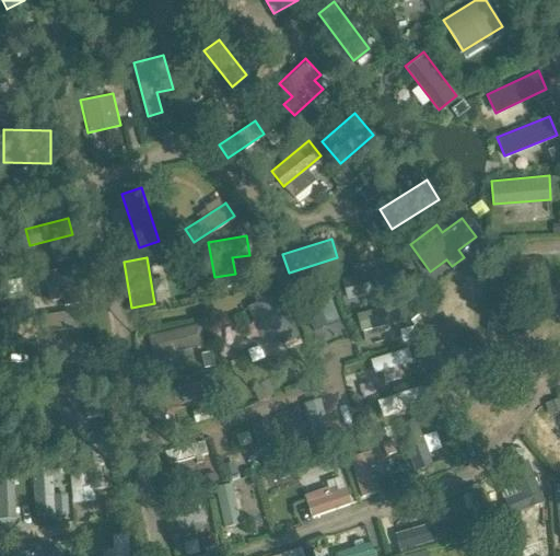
[(76,268),(44,274),(49,303),(62,300),(65,308),(82,304),(81,298),(85,297),(82,278),(78,279),(76,268)]
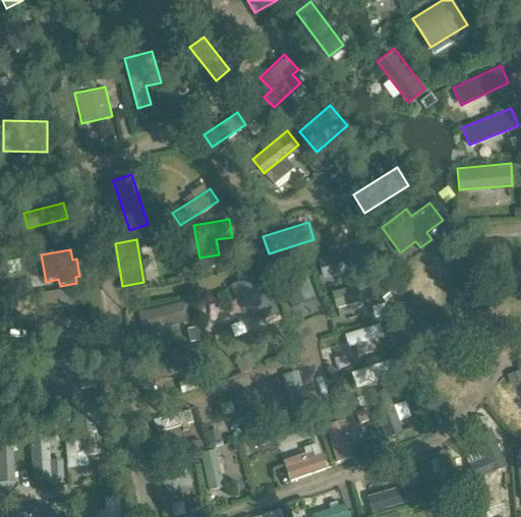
[(300,262),(278,271),(291,303),(313,294),(300,262)]
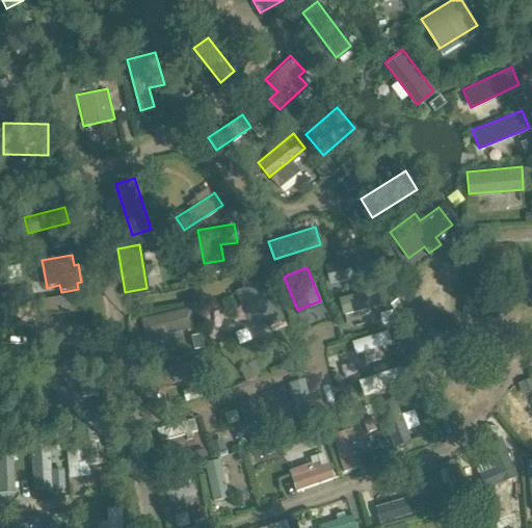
[(265,276),(235,288),(249,323),(266,317),(268,322),(281,317),(265,276)]
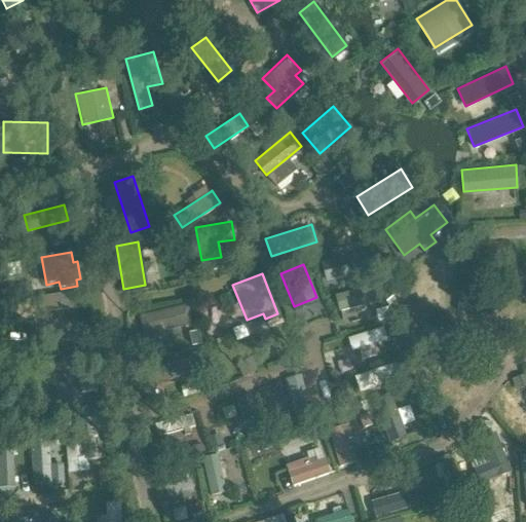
[(81,291),(39,295),(40,310),(82,306),(81,291)]
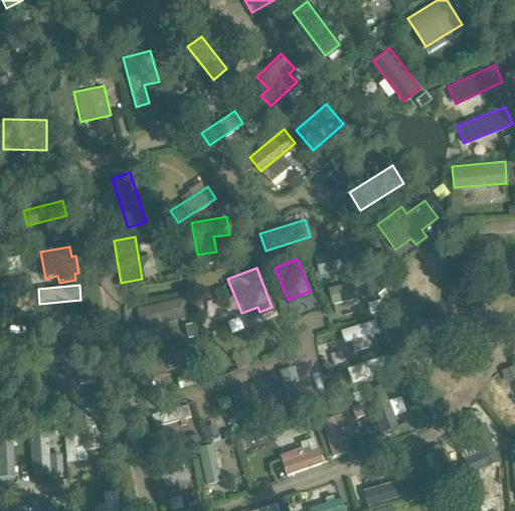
[(333,305),(357,306),(358,285),(333,285),(333,305)]
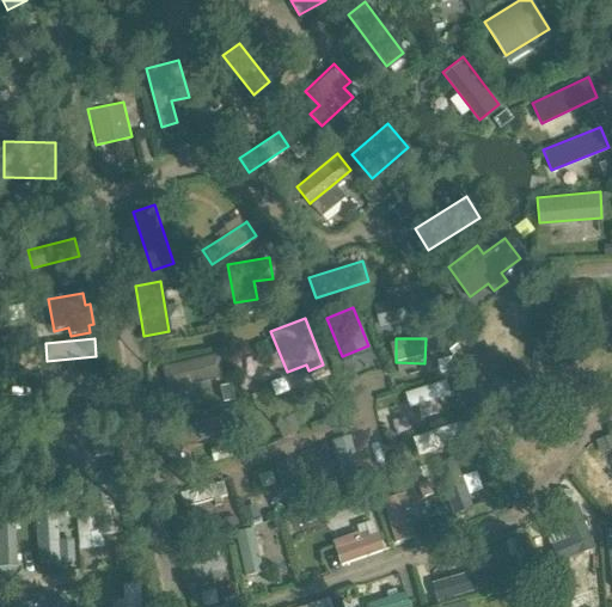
[(216,351),(160,365),(165,386),(221,373),(216,351)]
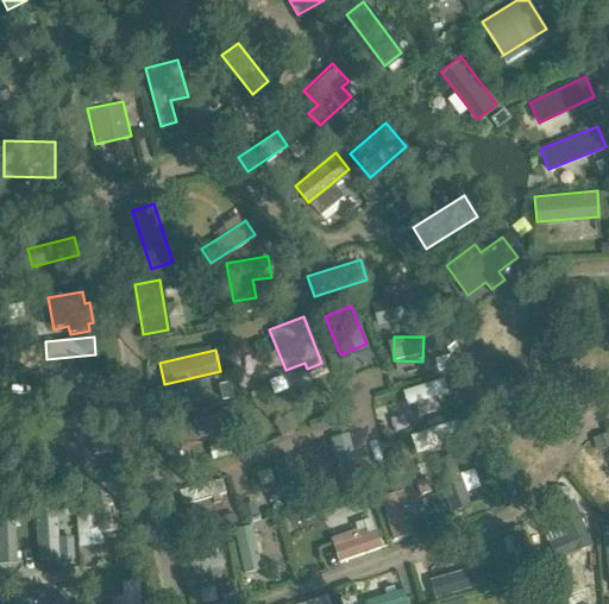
[(409,407),(440,401),(437,382),(422,384),(419,367),(402,370),(409,407)]
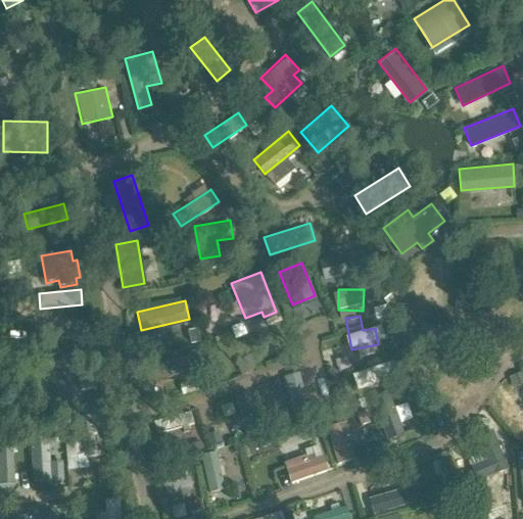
[(189,354),(140,366),(143,380),(193,369),(189,354)]
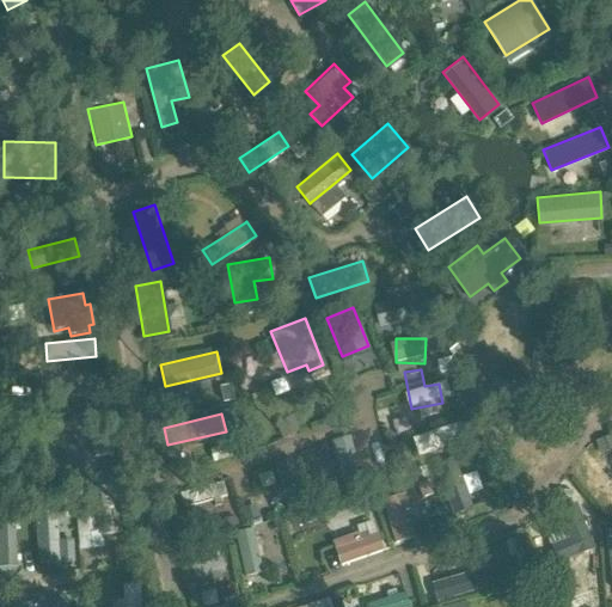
[(349,435),(331,440),(344,484),(362,479),(349,435)]
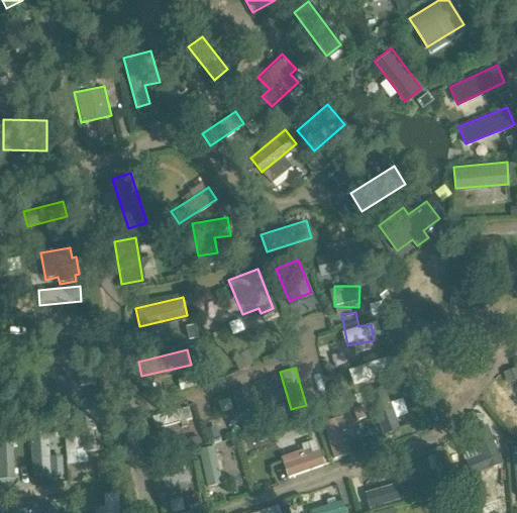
[(245,386),(231,390),(236,408),(239,418),(243,430),(256,427),(245,386)]
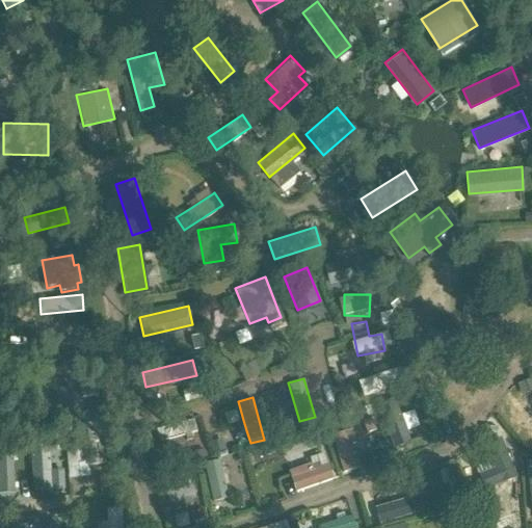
[(394,397),(377,403),(393,444),(409,439),(394,397)]
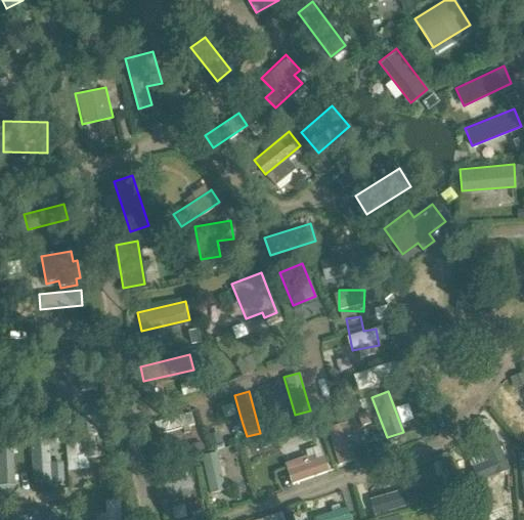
[(190,410),(154,420),(157,432),(193,423),(190,410)]
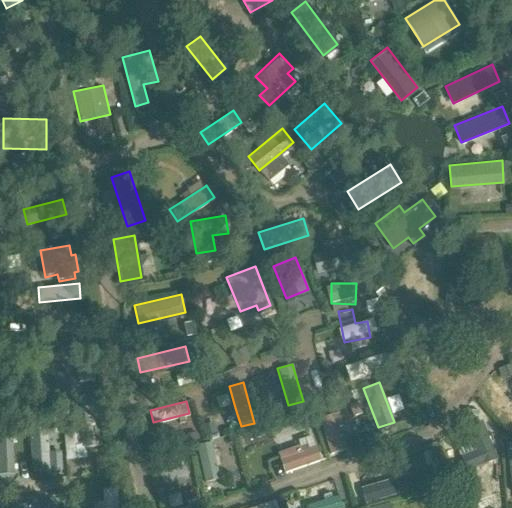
[(92,404),(63,407),(67,453),(85,452),(85,444),(83,424),(94,423),(93,416),(92,404)]
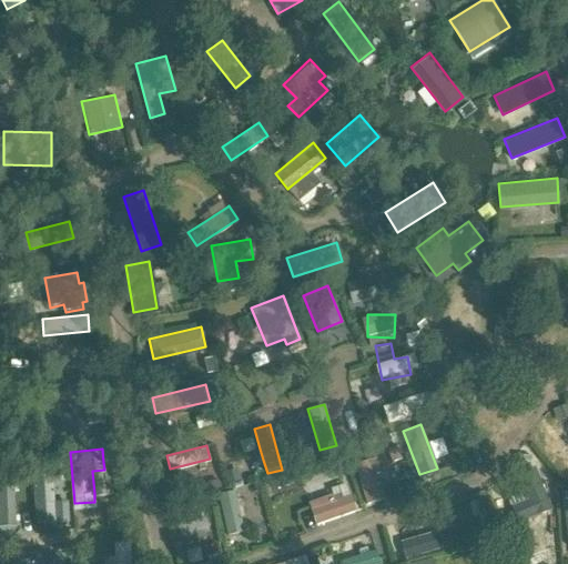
[(369,459),(355,464),(368,502),(383,496),(369,459)]
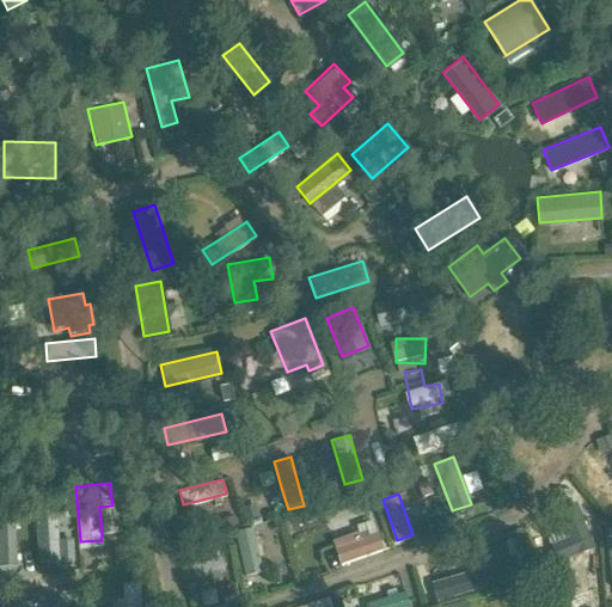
[(594,547),(576,501),(557,508),(568,535),(551,543),(558,562),(594,547)]
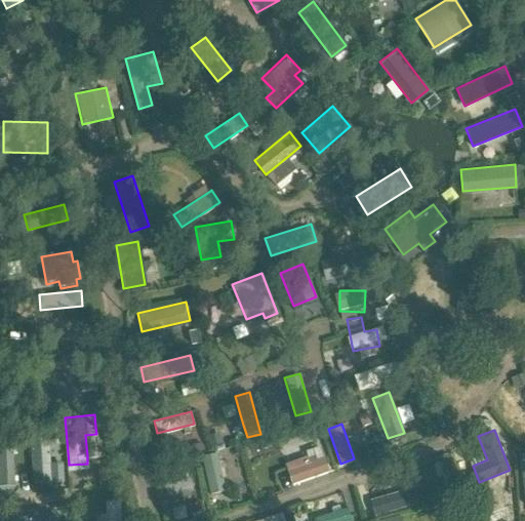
[(47,436),(30,437),(33,483),(49,482),(48,465),(47,436)]
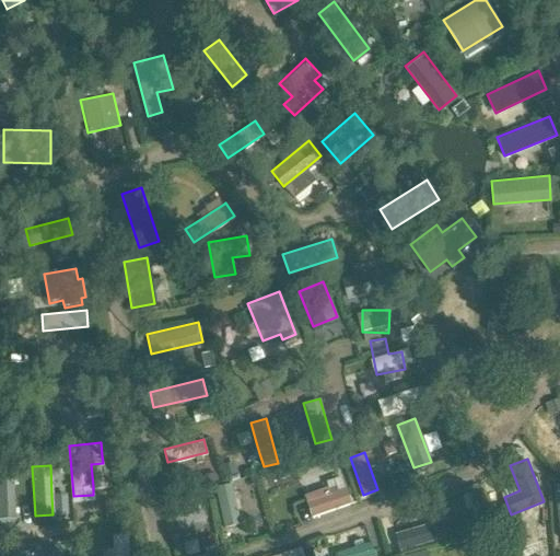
[(13,474),(0,474),(0,518),(15,518),(13,474)]
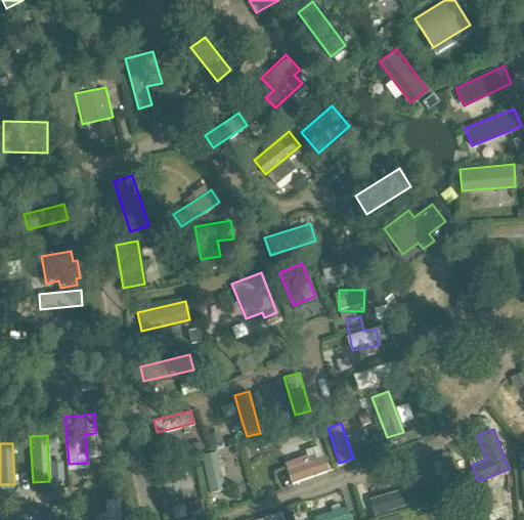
[(215,450),(201,455),(210,490),(223,487),(215,450)]
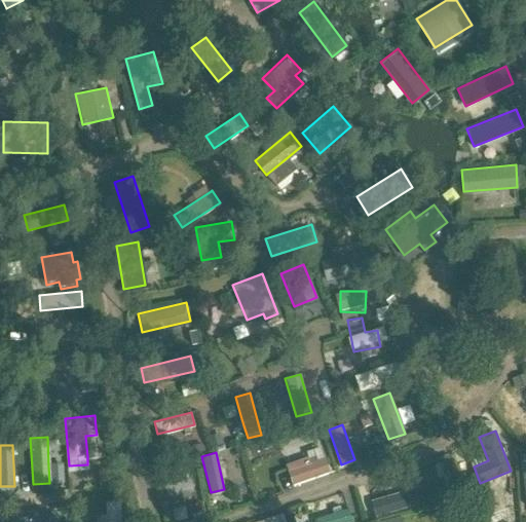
[(309,463),(307,456),(287,463),(293,483),(329,471),(325,458),(309,463)]
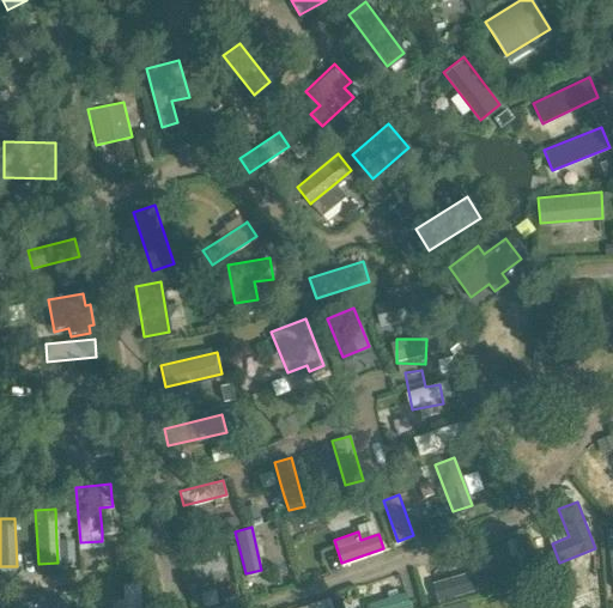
[(487,566),(432,583),(437,600),(493,584),(487,566)]
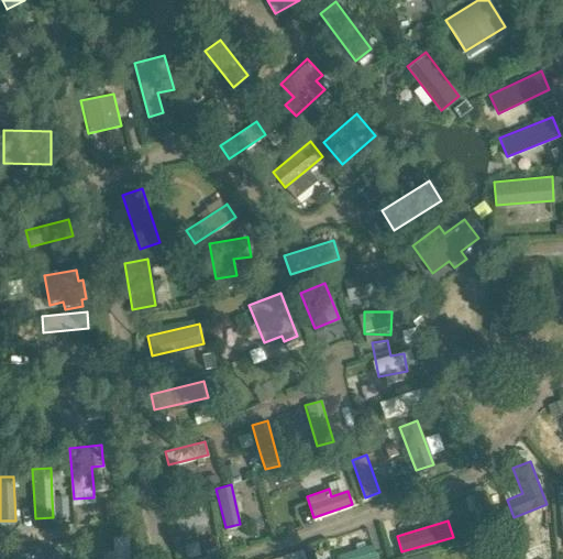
[(130,558),(129,537),(113,538),(114,552),(114,558),(130,558)]
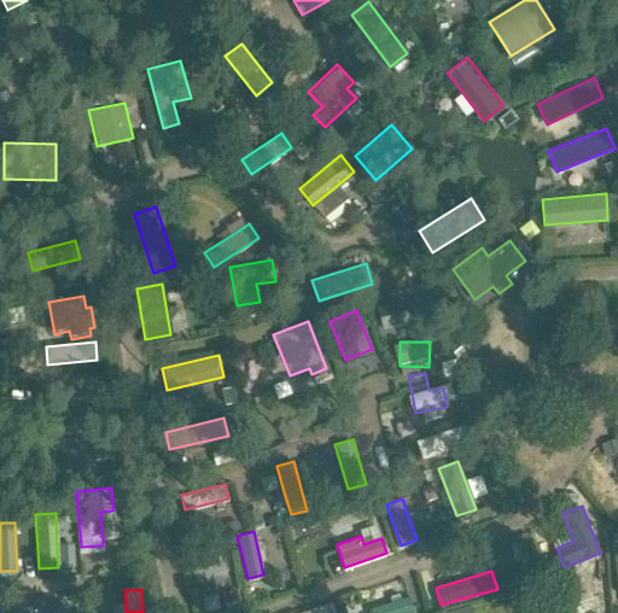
[(413,612),(408,596),(368,609),(369,612),(413,612)]
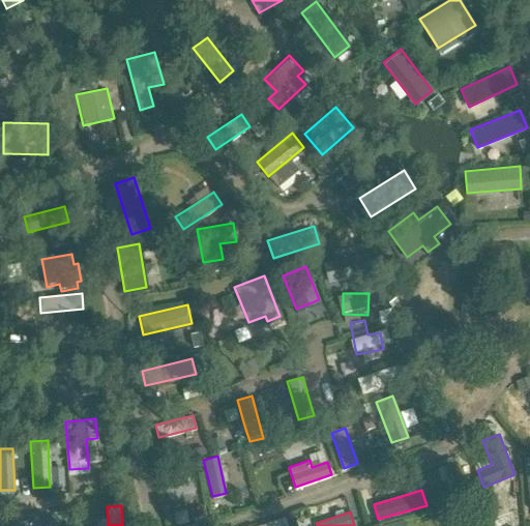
[(287,525),(285,517),(256,525),(287,525)]
